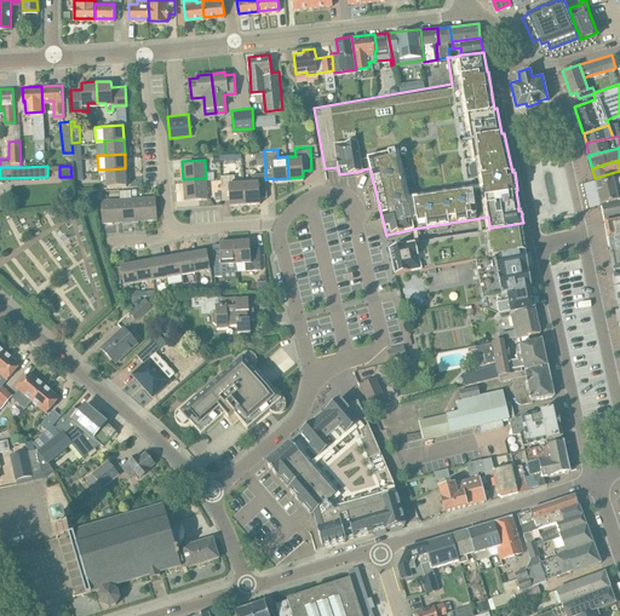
[(126,183),(125,168),(105,170),(107,184),(126,183)]
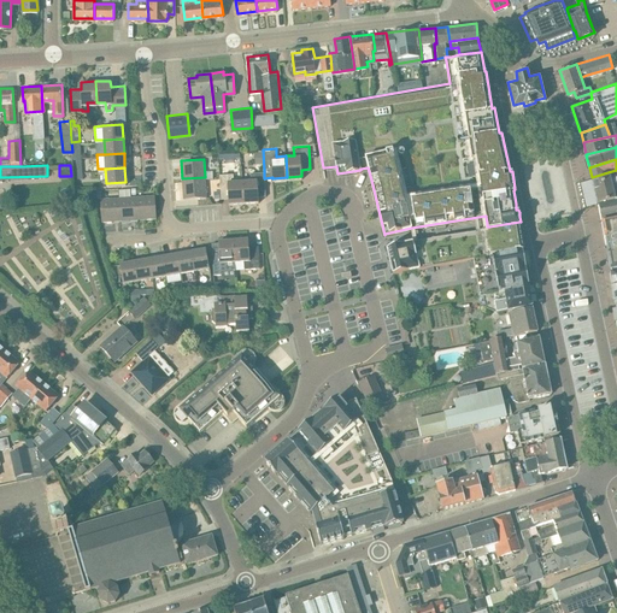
[(242,180),(244,201),(258,200),(258,195),(265,194),(264,178),(264,170),(250,171),(251,178),(242,180)]
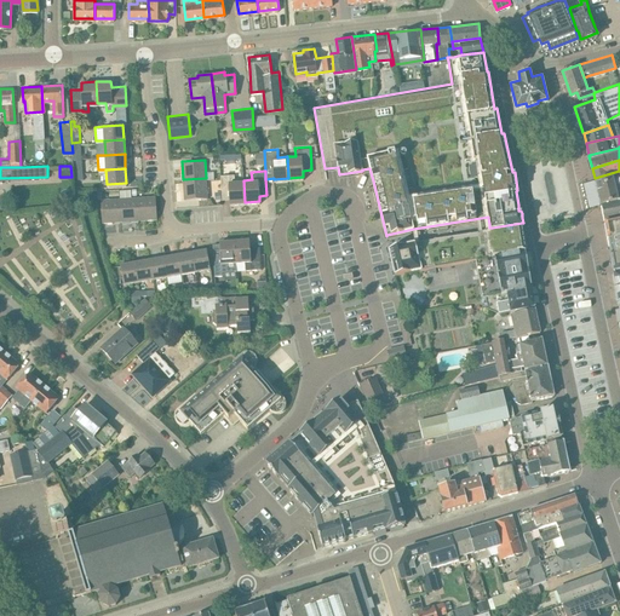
[(619,171),(595,178),(601,202),(619,197),(618,194),(619,193),(619,171)]
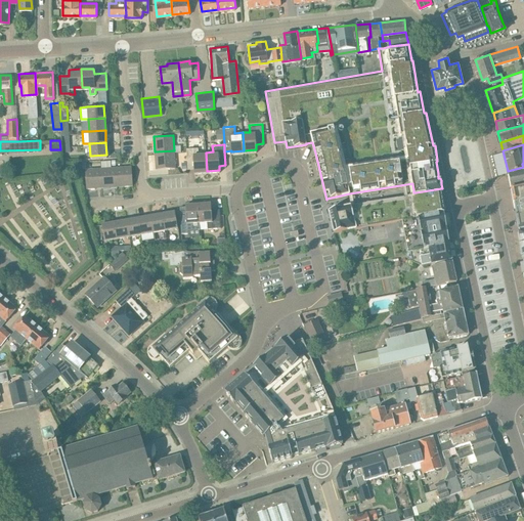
[(207,171),(206,153),(199,153),(198,146),(186,147),(187,168),(193,167),(194,171),(207,171)]
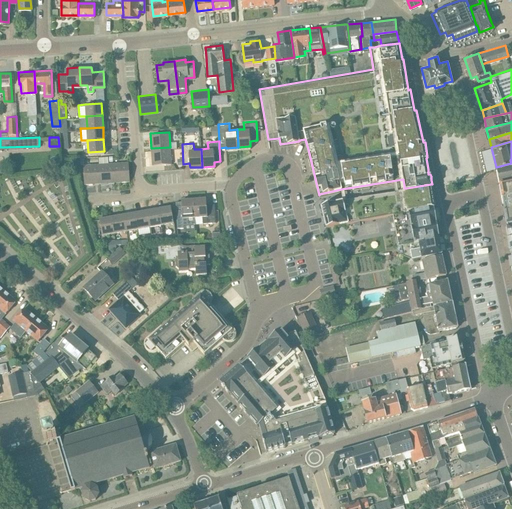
[(171,162),(170,147),(151,148),(152,163),(171,162)]
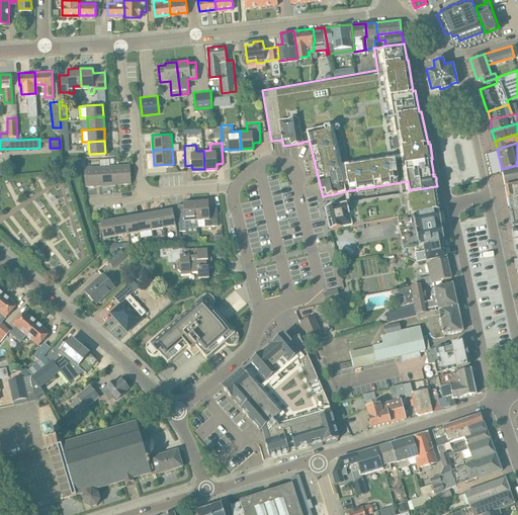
[(517,161),(516,162),(517,165),(517,167),(502,170),(505,183),(517,180),(517,161)]
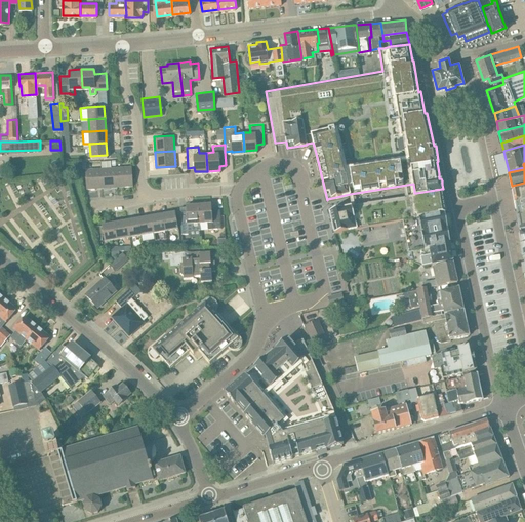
[(131,164),(116,165),(117,185),(133,184),(131,164)]
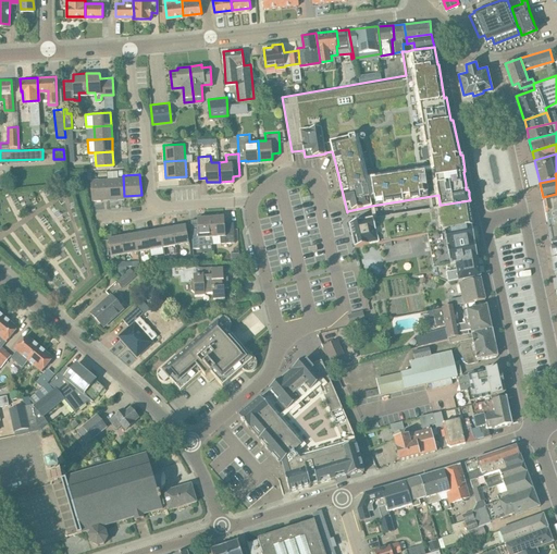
[(123,175),(107,176),(109,197),(124,196),(123,175)]
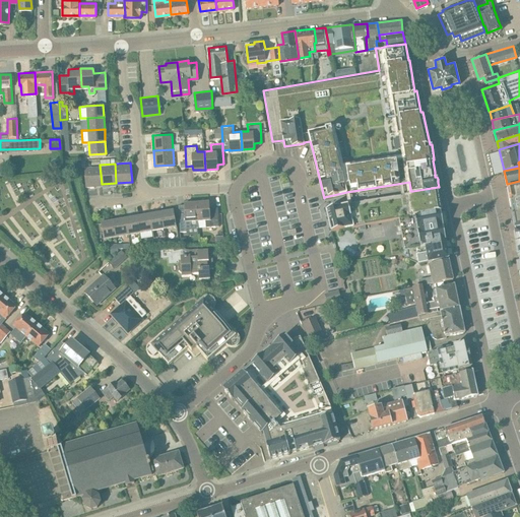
[(102,184),(100,165),(84,166),(85,185),(102,184)]
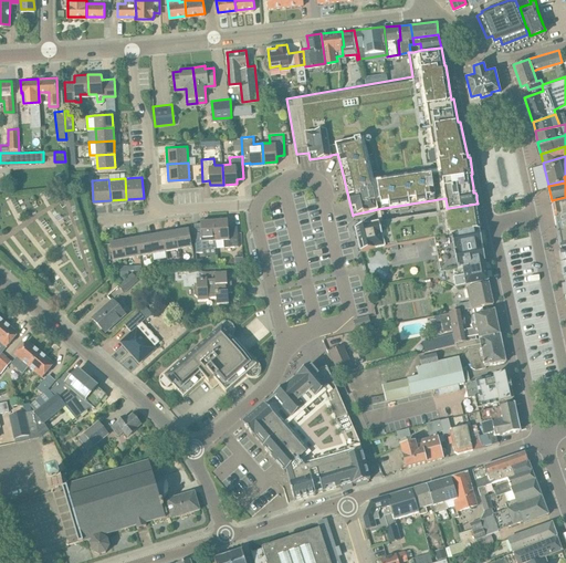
[(565,198),(552,201),(555,217),(556,217),(558,230),(557,231),(561,247),(565,244),(565,198)]
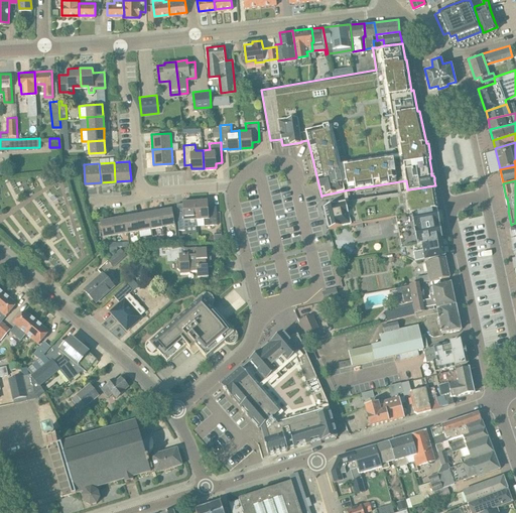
[(324,206),(329,228),(396,215),(437,208),(438,208),(434,185),(409,189),(361,198),(346,201),(324,206)]
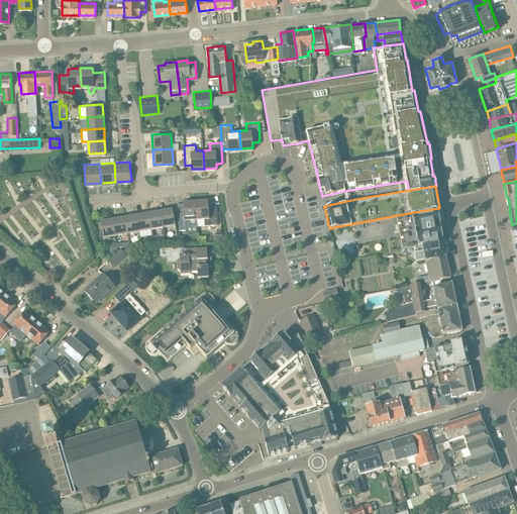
[(197,224),(195,199),(183,200),(183,202),(177,202),(179,228),(185,228),(185,225),(197,224)]
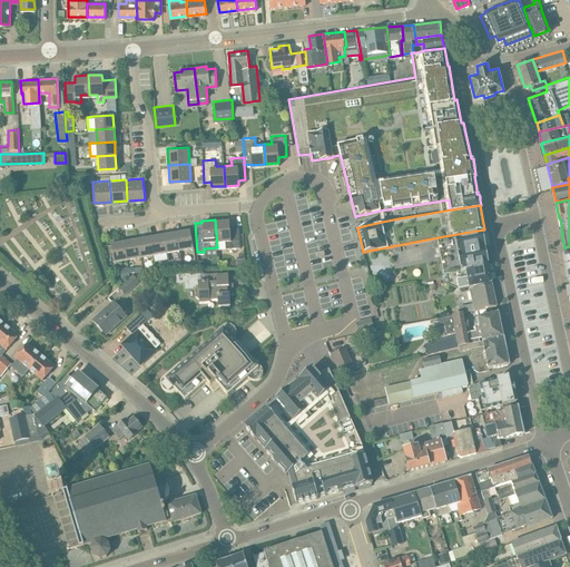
[(217,240),(225,240),(225,246),(241,245),(238,225),(229,226),(229,220),(215,220),(217,247),(217,240)]
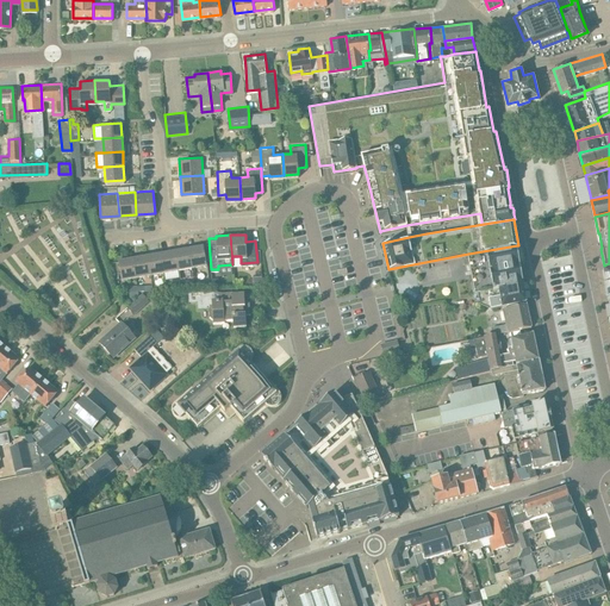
[(204,244),(188,247),(192,266),(206,262),(204,244)]
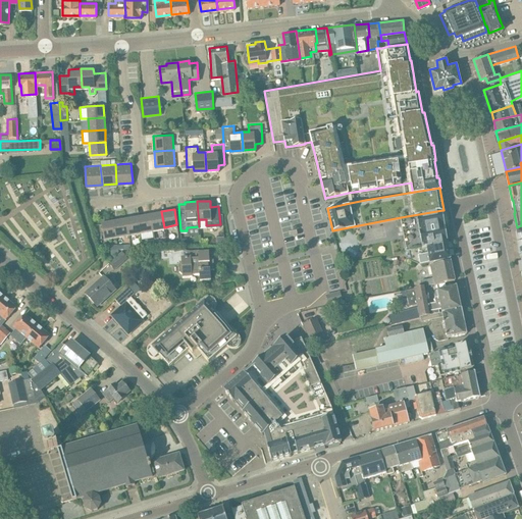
[(442,210),(401,217),(407,250),(410,249),(428,246),(444,244),(442,242),(448,240),(445,224),(442,210)]
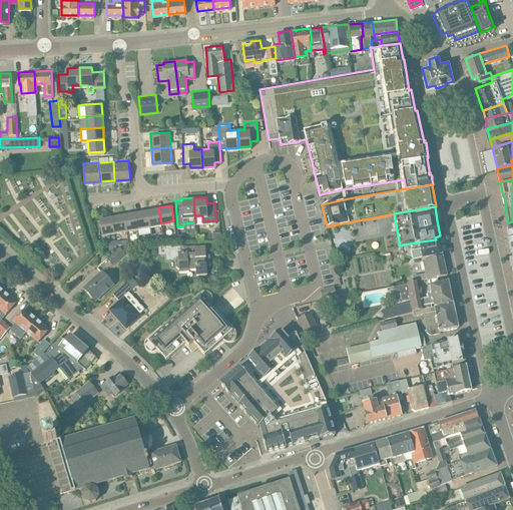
[(158,207),(147,209),(149,225),(161,223),(158,207)]
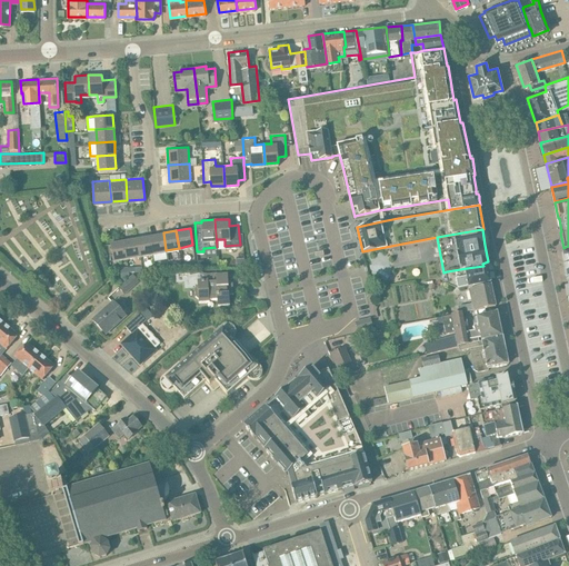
[(163,232),(150,235),(153,252),(166,250),(163,232)]
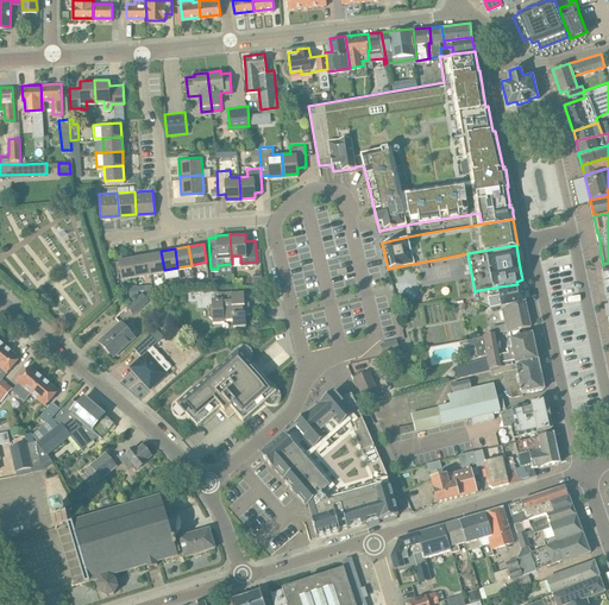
[(161,251),(146,253),(150,272),(164,270),(161,251)]
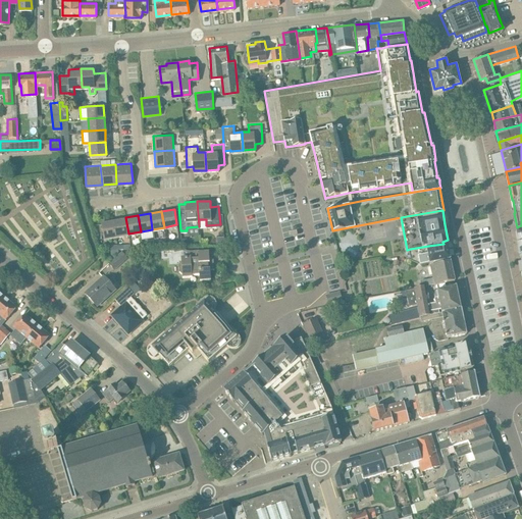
[(125,217),(113,219),(116,236),(128,234),(125,217)]
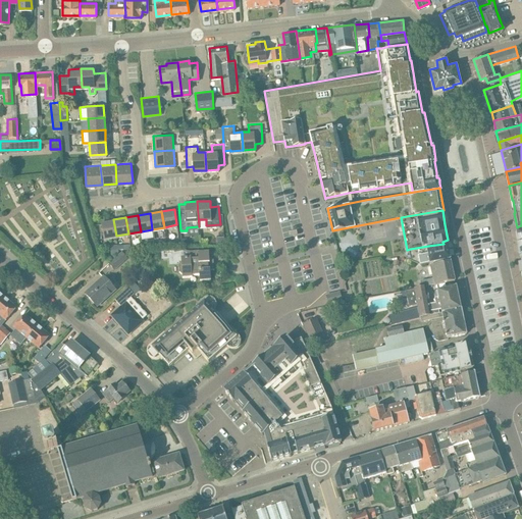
[(116,236),(113,219),(101,221),(104,238),(116,236)]
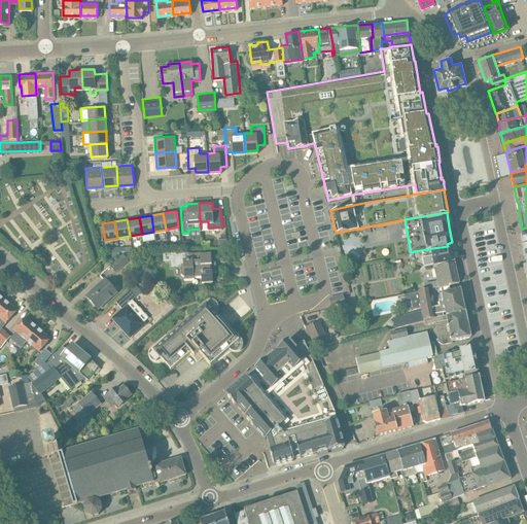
[(478,247),(495,246),(493,229),(476,231),(478,247)]
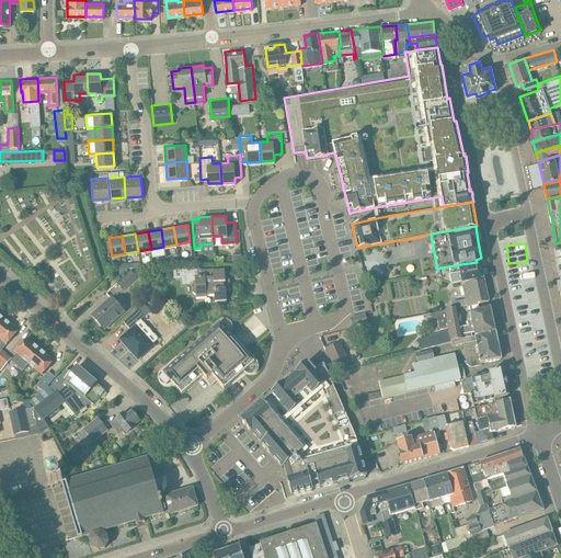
[(241,260),(241,251),(237,252),(232,255),(233,261),(241,260)]
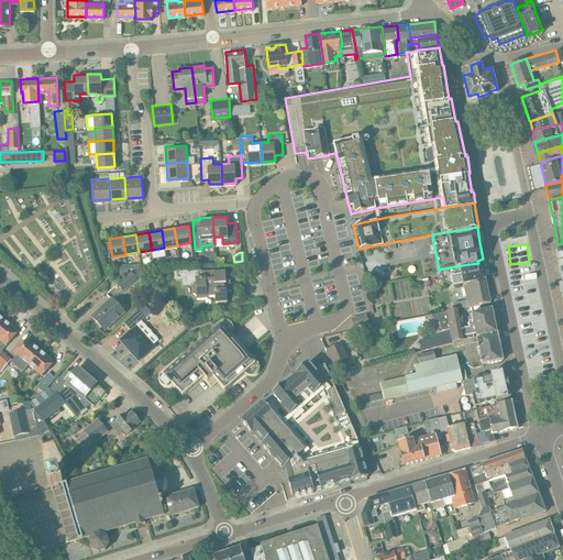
[(478,263),(462,265),(463,272),(448,274),(449,282),(453,283),(463,281),(485,276),(483,259),(477,261),(478,263)]
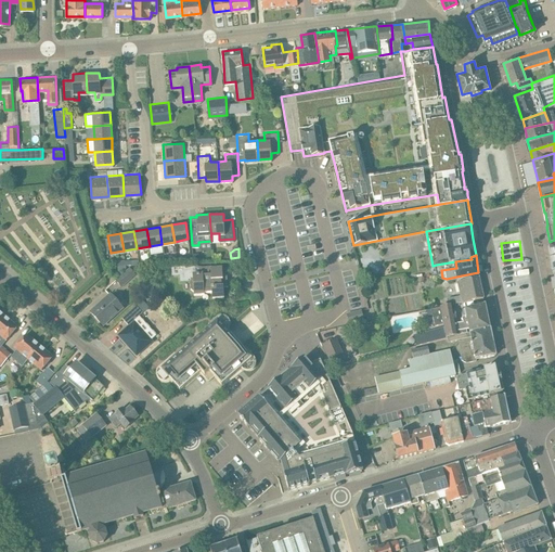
[(211,266),(211,264),(199,265),(199,271),(193,271),(193,274),(191,278),(191,285),(194,289),(194,293),(204,292),(204,291),(211,290),(213,296),(223,295),(223,283),(221,283),(221,278),(228,277),(227,265),(222,266),(211,266)]
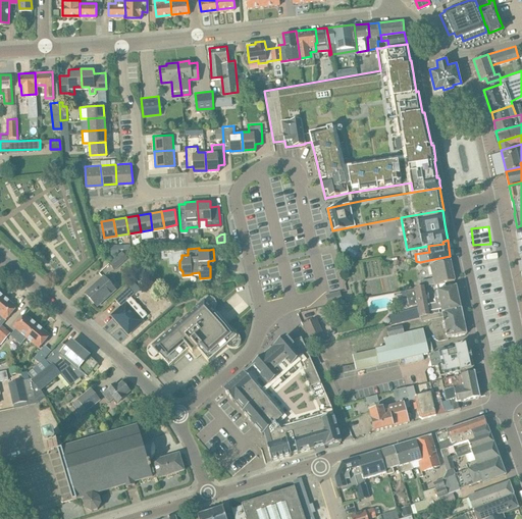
[(114,267),(125,257),(127,255),(122,250),(109,262),(114,267)]
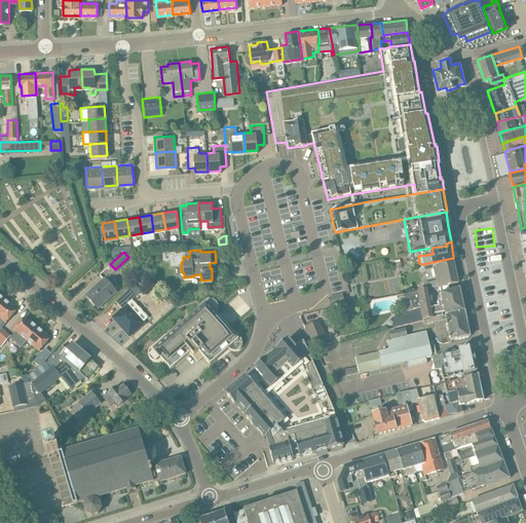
[(429,286),(458,279),(454,260),(434,265),(437,277),(424,281),(425,287),(429,286)]
